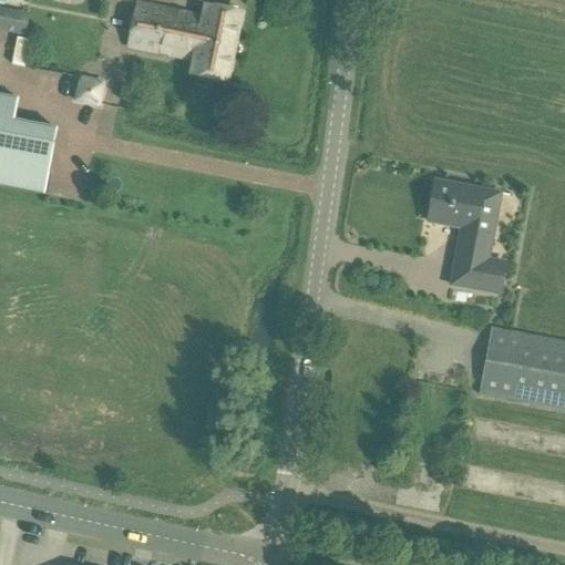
[(225,79),(240,11),(207,3),(204,16),(136,0),(127,43),(187,57),(185,67),(192,69),(191,71),(225,79)]
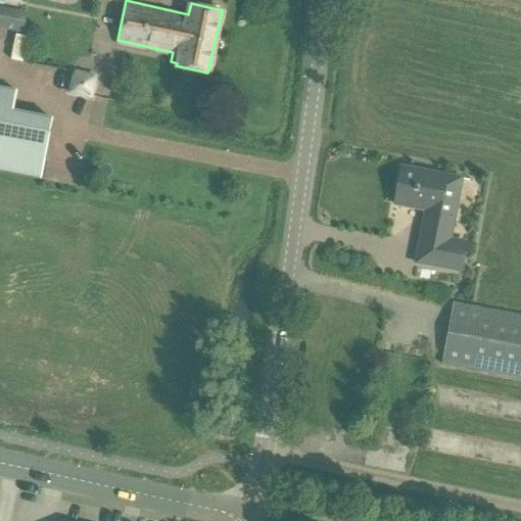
[(90,92),(94,75),(78,70),(73,88),(90,92)]
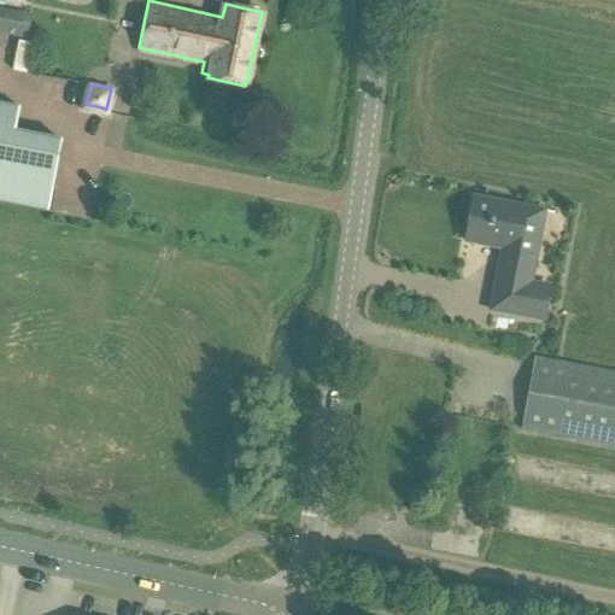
[(0,199),(50,210),(63,139),(17,129),(22,106),(0,101),(0,199)]
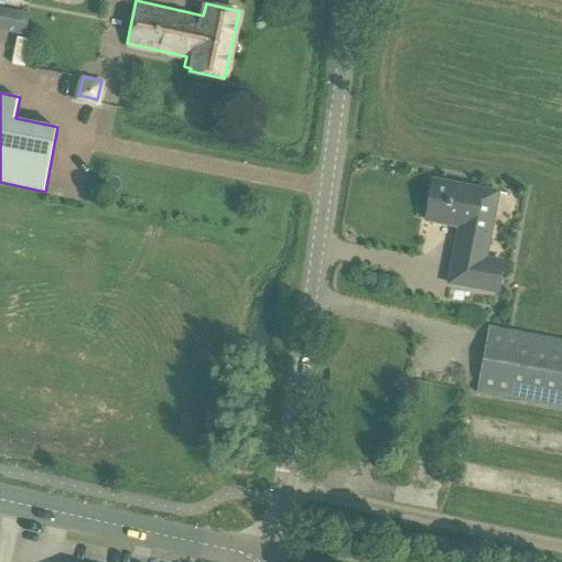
[(431,216),(463,222),(457,252),(488,258),(490,245),(498,202),(487,200),(488,190),(436,181),(429,222),(430,222),(431,216)]
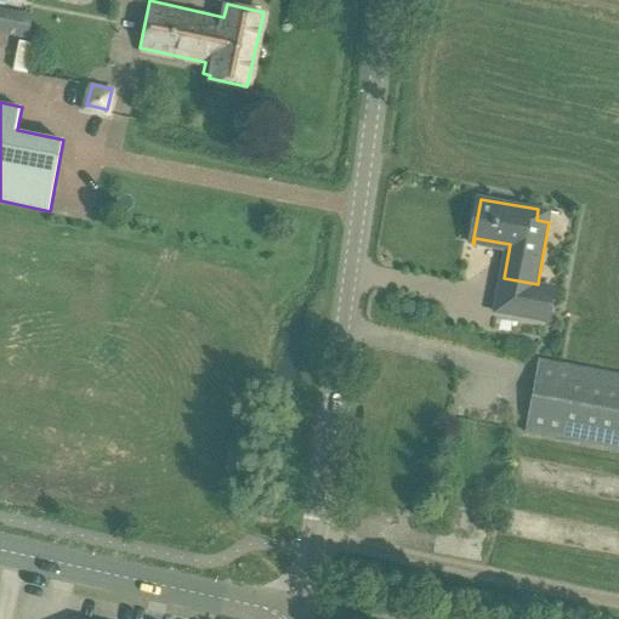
[(550,322),(556,288),(538,284),(504,278),(498,312),(550,322)]
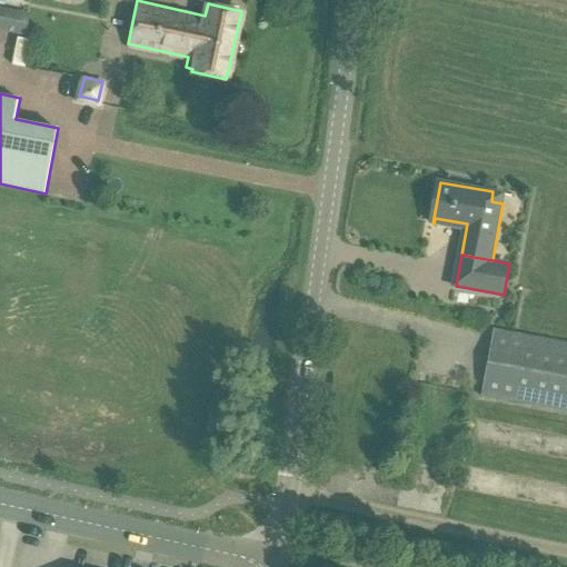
[(566,341),(495,328),(483,395),(554,408),(553,409),(566,411),(566,341)]
